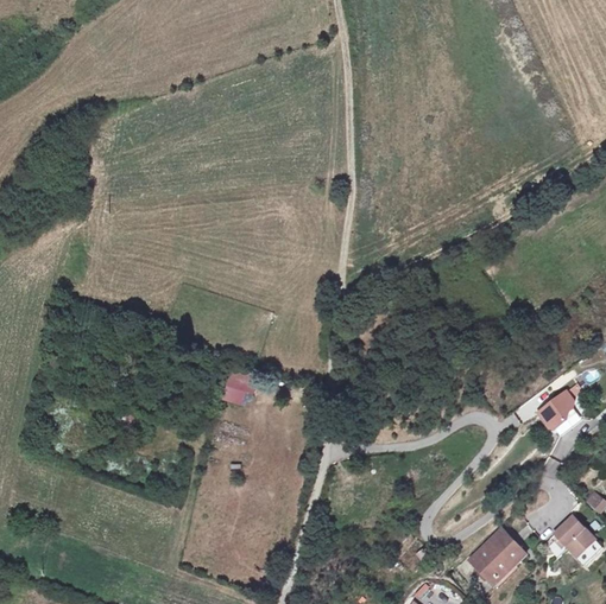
[(246,387),(251,370),(229,364),(225,382),(246,387)]
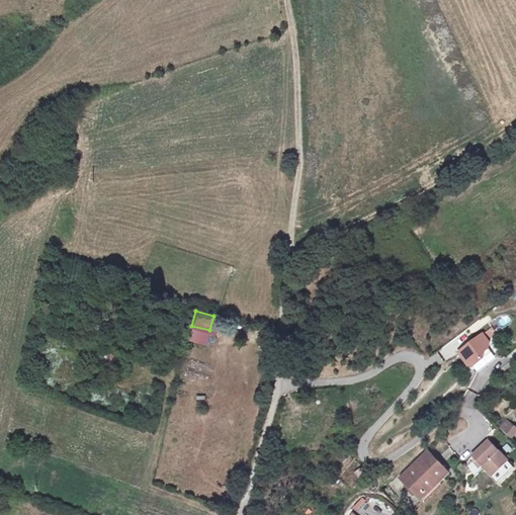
[(482,332),(457,349),(467,363),(471,363),(483,355),(484,348),(488,346),(488,340),(482,332)]
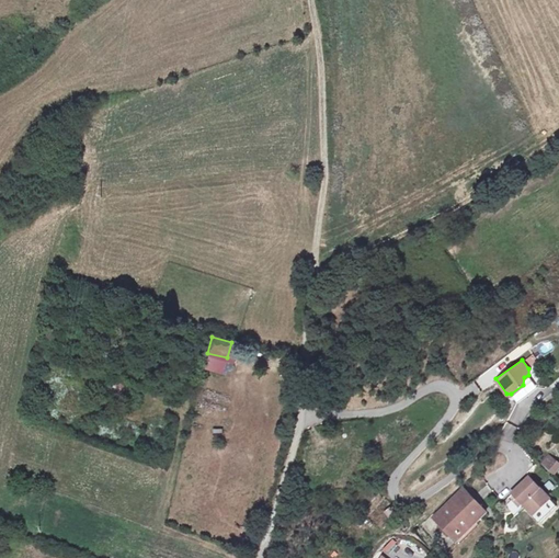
[(114,376),(111,382),(122,388),(125,382),(114,376)]
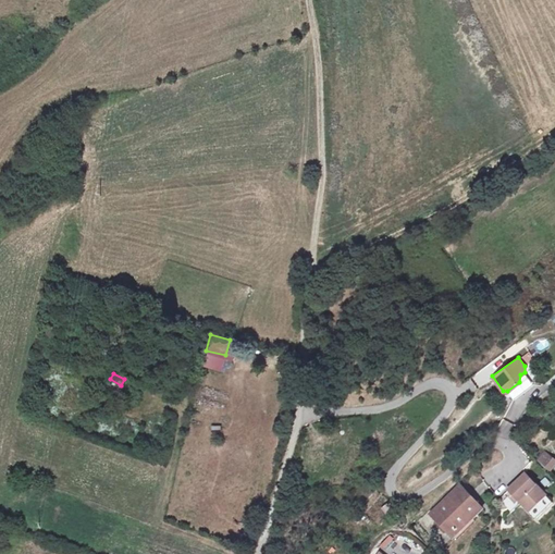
[(194,401),(193,408),(204,409),(204,401),(194,401)]
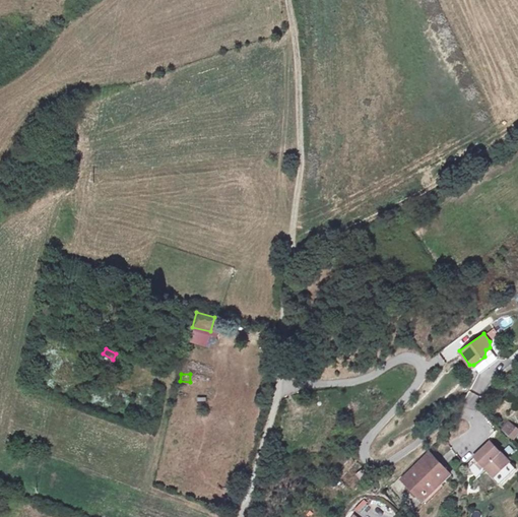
[(506,418),(499,428),(504,431),(511,423),(506,418)]
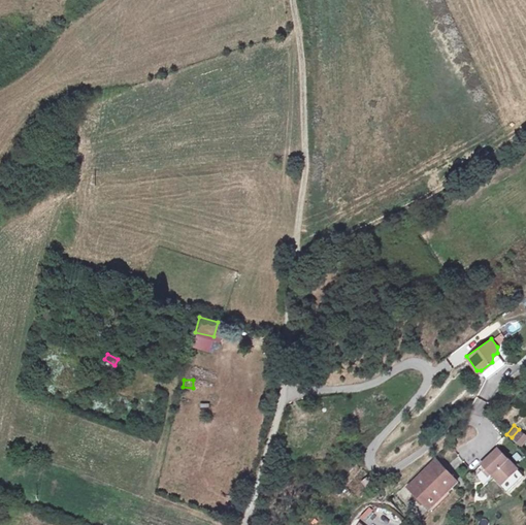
[(523,432),(519,429),(512,437),(515,440),(523,432)]
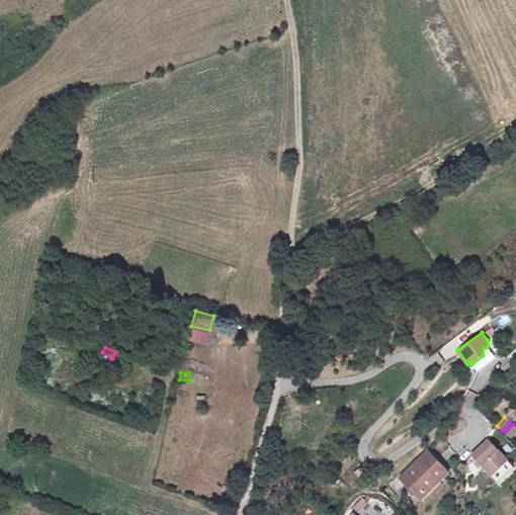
[(506,458),(487,439),(473,453),(492,473),(506,458)]
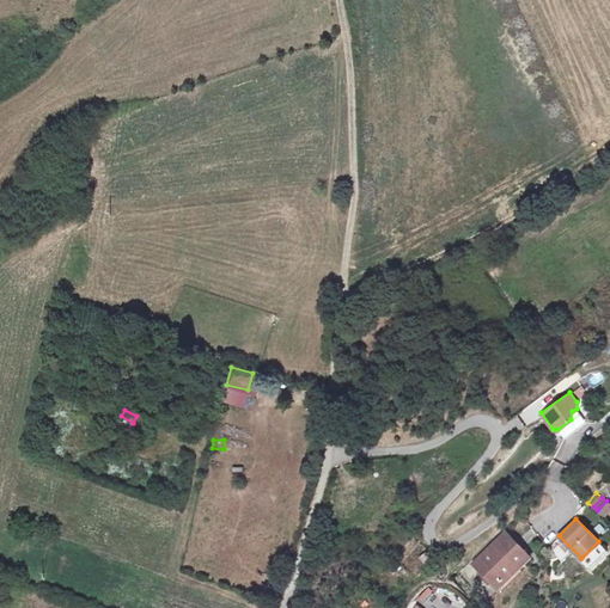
[(490,540),(493,544),(506,530),(502,528),(490,540)]
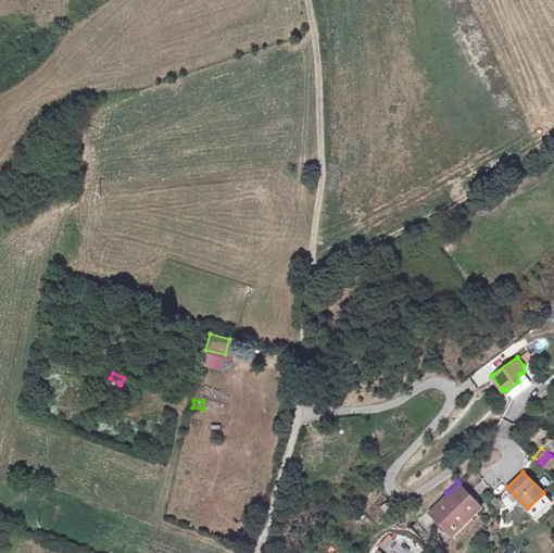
[(451,535),(481,505),(460,482),(448,494),(445,491),(427,510),(451,535)]
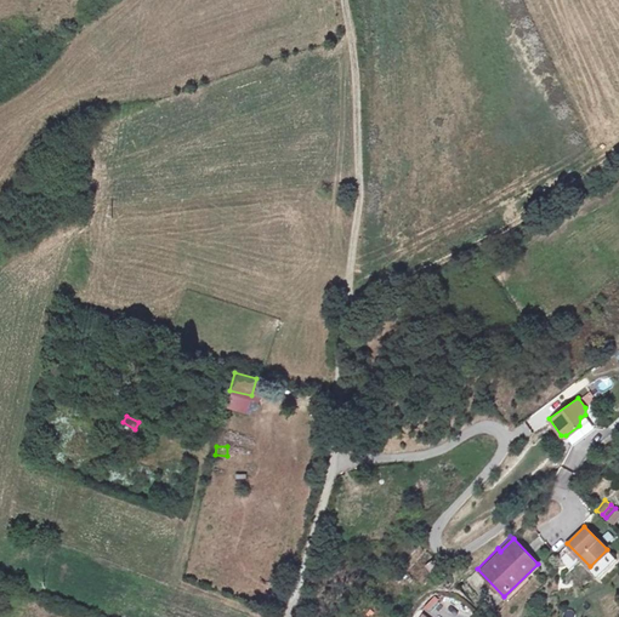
[(431,593),(421,605),(427,610),(437,598),(431,593)]
